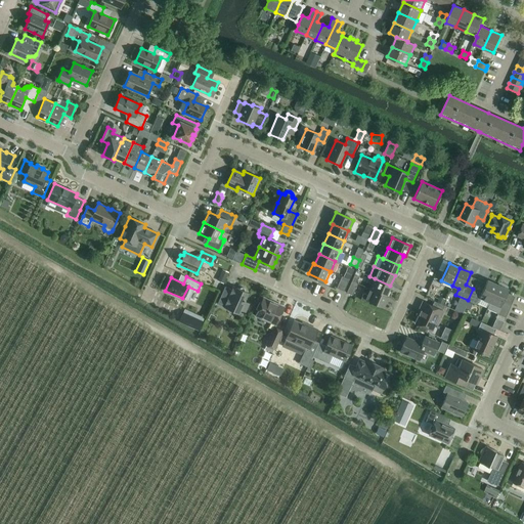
[(349,279),(344,277),(342,282),(339,281),(336,288),(344,291),(349,279)]
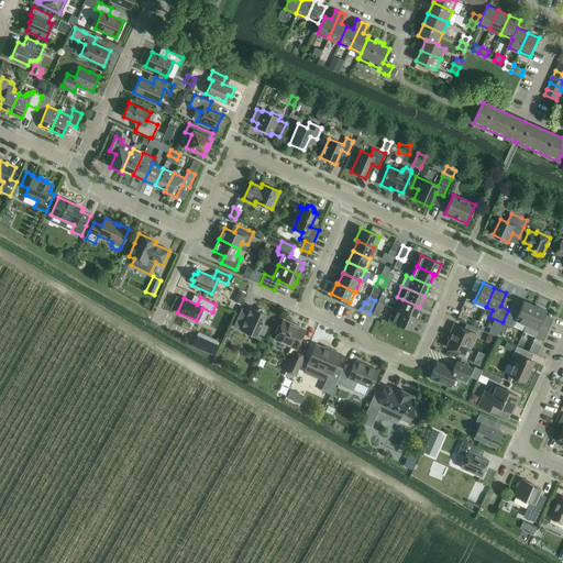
[(415,318),(419,307),(403,299),(397,310),(415,318)]
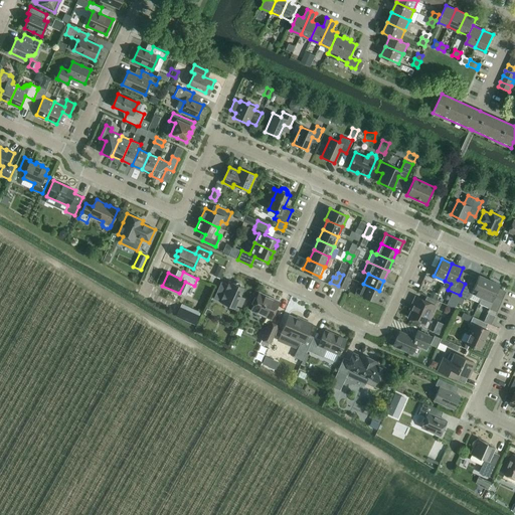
[(481,297),(489,280),(479,275),(473,287),(465,284),(460,295),(468,299),(471,293),(481,297)]
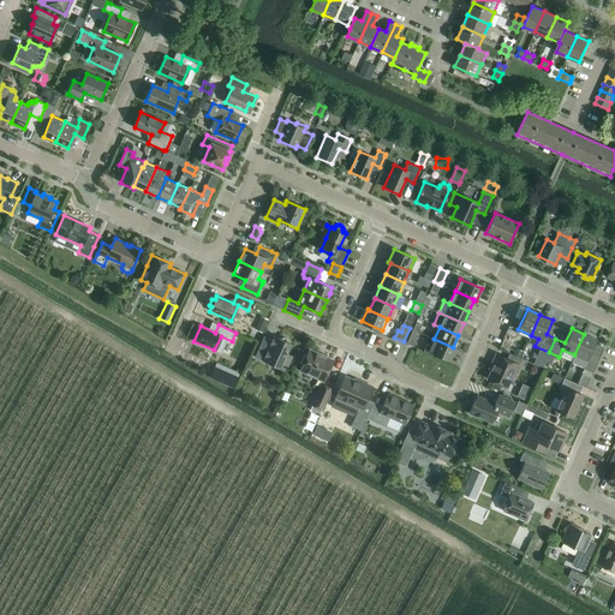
[(413,346),(418,335),(419,333),(418,332),(412,329),(406,344),(413,346)]
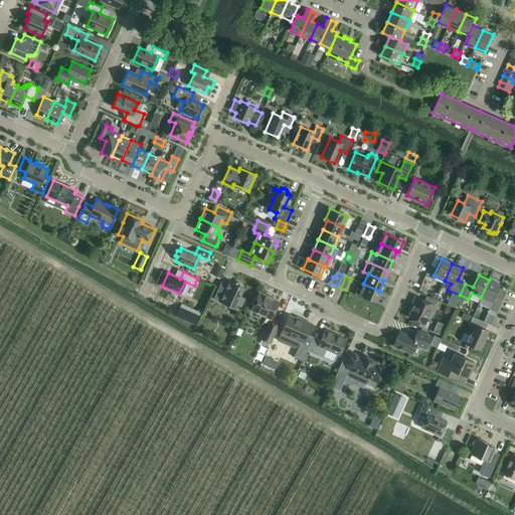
[(499,285),(489,280),(481,297),(478,304),(489,308),(487,312),(495,316),(502,300),(494,296),(499,285)]
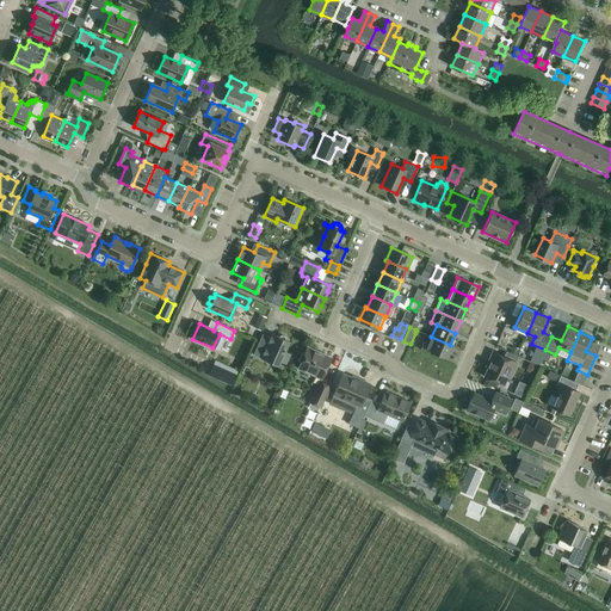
[(278,337),(277,337),(271,333),(270,338),(261,334),(253,355),(266,359),(267,356),(285,364),(290,353),(284,351),(289,341),(285,339),(285,338),(284,335),(282,334),(279,335),(278,337)]
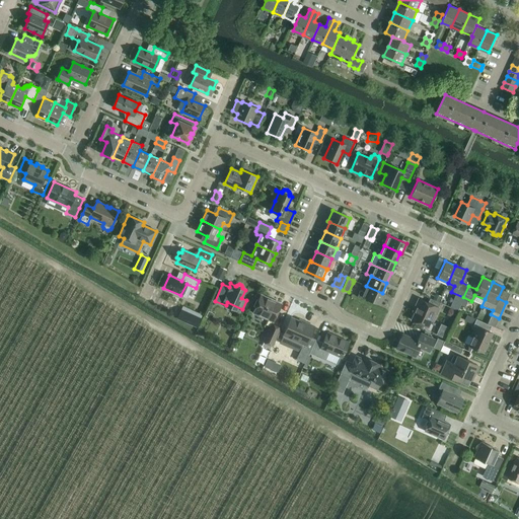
[(382,293),(366,286),(363,292),(359,290),(357,296),(361,298),(362,296),(379,304),(384,293),(382,293)]
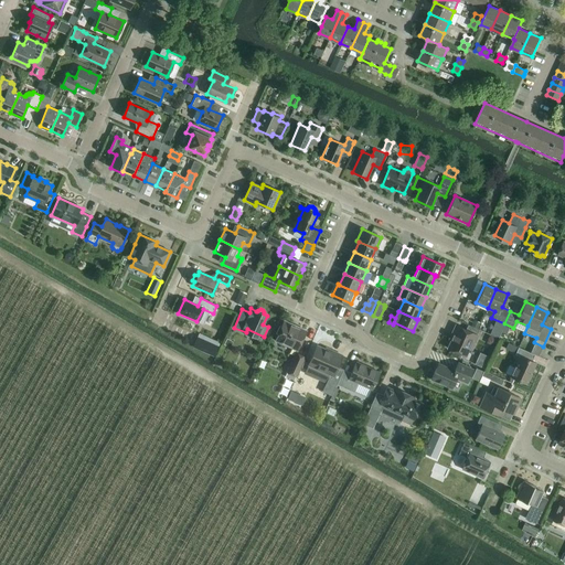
[(297,350),(299,343),(305,333),(295,329),(296,327),(284,321),(279,331),(275,340),(297,350)]
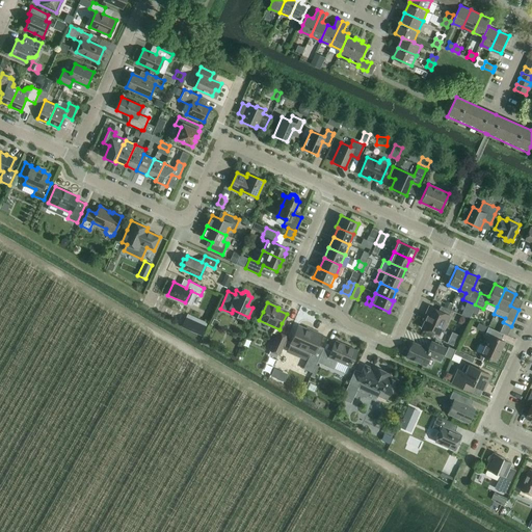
[(451,311),(441,306),(439,310),(429,306),(426,313),(428,314),(421,327),(437,335),(441,327),(443,328),(449,315),(448,315),(451,311)]
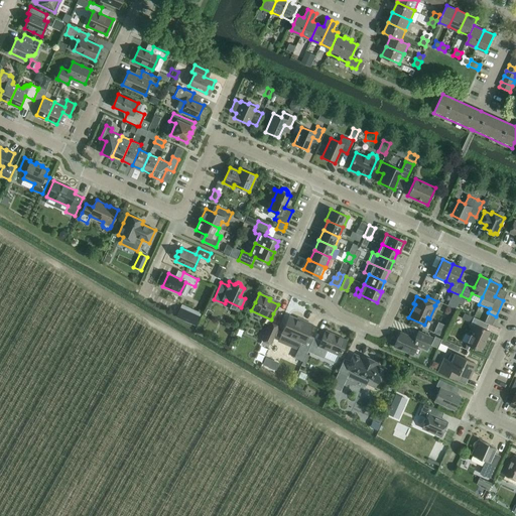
[(200,311),(181,303),(176,315),(196,325),(201,312),(200,311)]
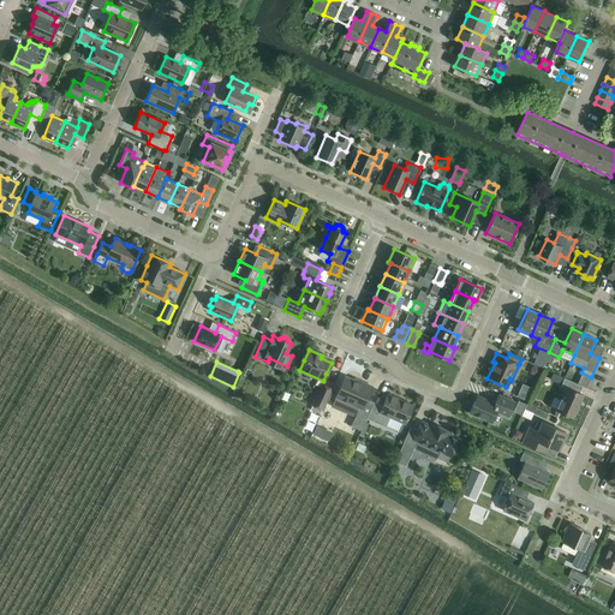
[(537,377),(541,369),(533,365),(530,372),(537,377)]
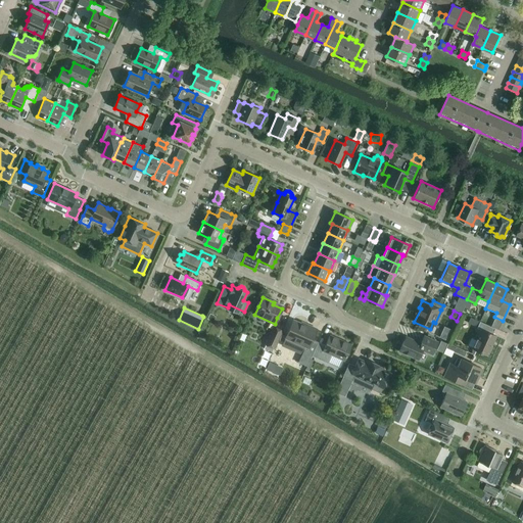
[(474,318),(483,322),(486,317),(477,313),(474,318)]
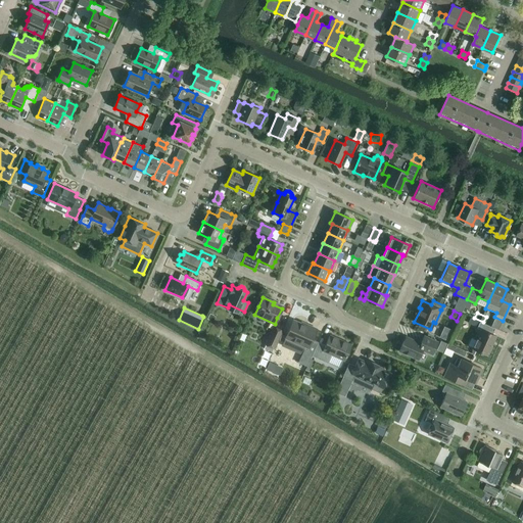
[(306,326),(293,320),(285,337),(305,346),(298,362),(306,366),(312,355),(318,341),(312,339),(317,329),(307,325),(306,326)]
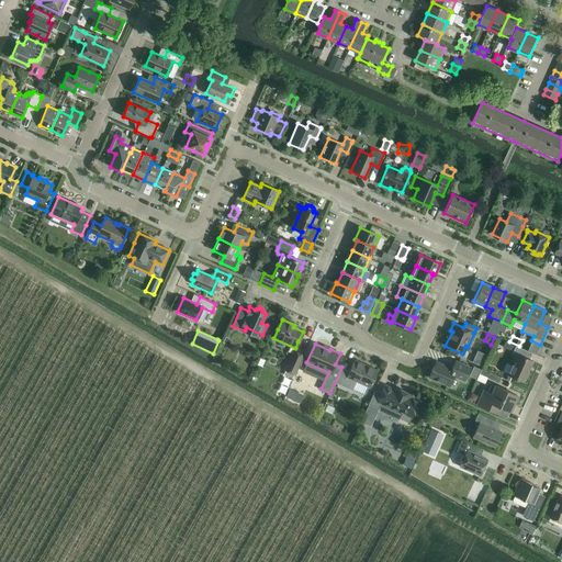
[(524,381),(532,361),(529,359),(531,352),(515,345),(513,352),(517,355),(508,374),(524,381)]
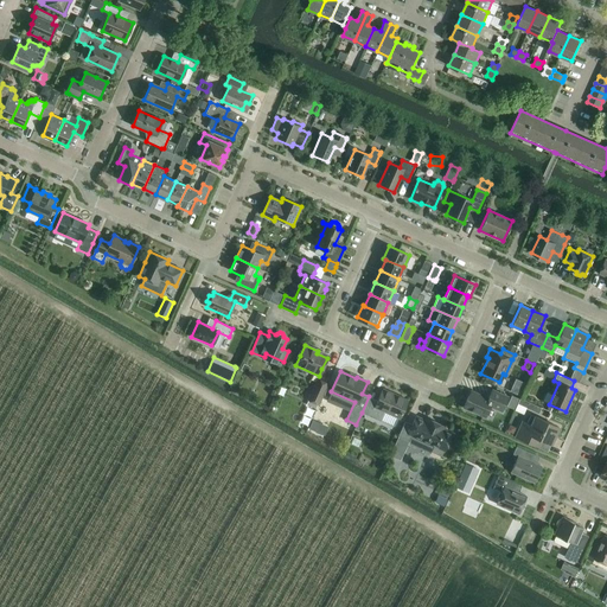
[(314,411),(318,404),(327,383),(318,379),(305,407),(314,411)]
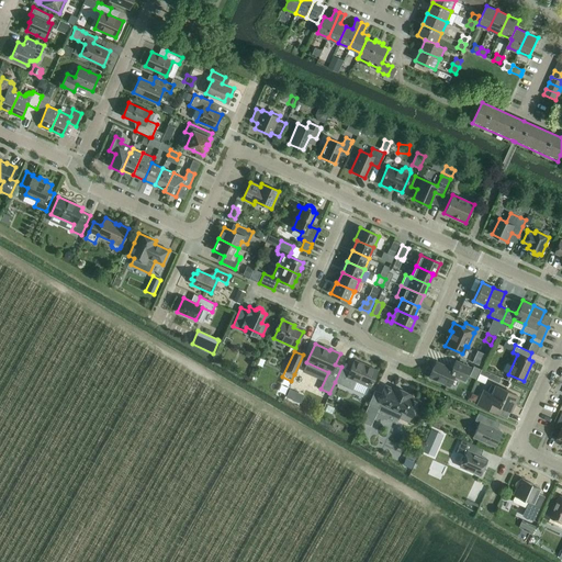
[(373,380),(378,370),(355,360),(349,371),(341,367),(335,382),(351,390),(356,381),(370,388),(373,380)]
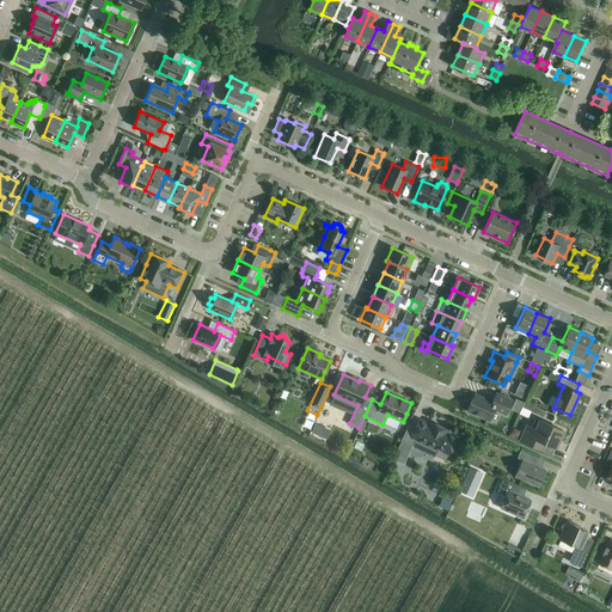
[(506,415),(512,399),(496,392),(493,402),(475,393),(466,411),(489,421),(494,409),(506,415)]
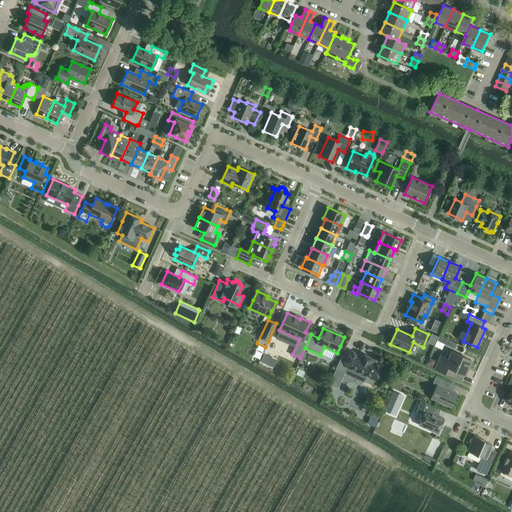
[(447,344),(451,334),(445,332),(441,342),(447,344)]
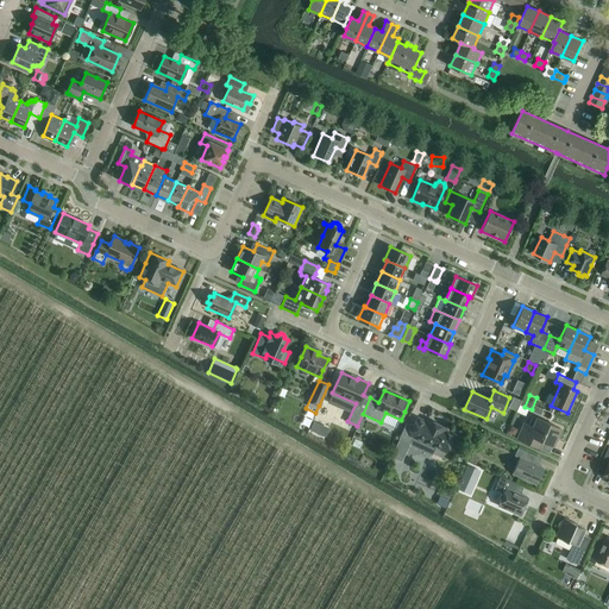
[(525,422),(518,438),(523,440),(534,445),(538,438),(552,445),(560,428),(550,424),(537,418),(532,415),(528,425),(525,422)]
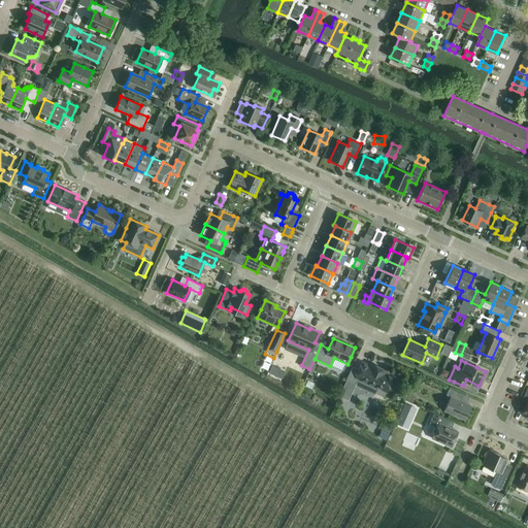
[(370,366),(361,362),(358,369),(352,366),(348,375),(345,380),(356,384),(358,378),(377,388),(374,393),(384,397),(386,392),(387,392),(394,377),(385,373),(386,370),(371,363),(370,366)]
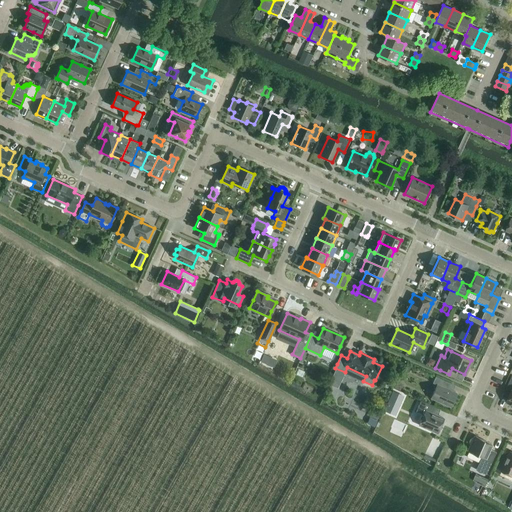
[(450,406),(456,393),(440,386),(443,380),(435,376),(432,383),(436,385),(431,398),(450,406)]
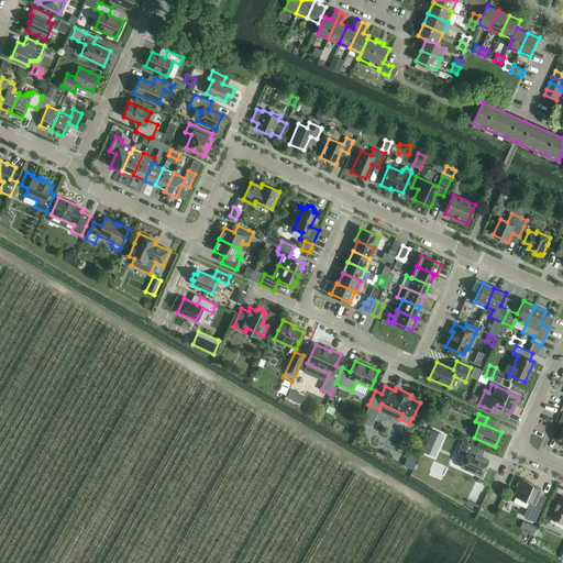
[(433,432),(424,452),(434,456),(443,437),(433,432)]
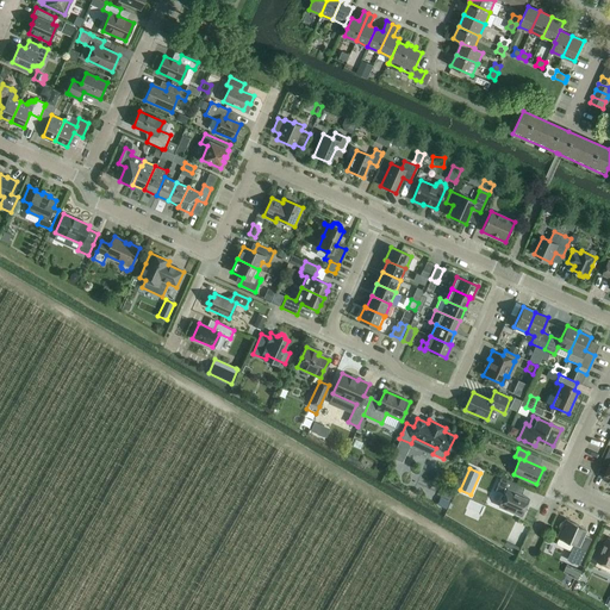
[(521,516),(528,498),(512,492),(516,484),(505,479),(500,477),(496,490),(504,495),(499,506),(521,516)]
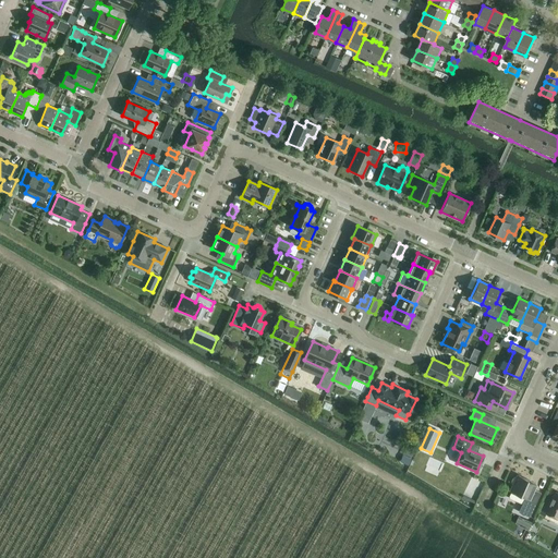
[(530,480),(518,475),(517,477),(516,477),(513,477),(513,478),(512,480),(512,482),(512,483),(513,484),(510,490),(512,492),(509,498),(523,504),(519,511),(531,517),(542,493),(535,489),(536,485),(529,482),(530,480)]
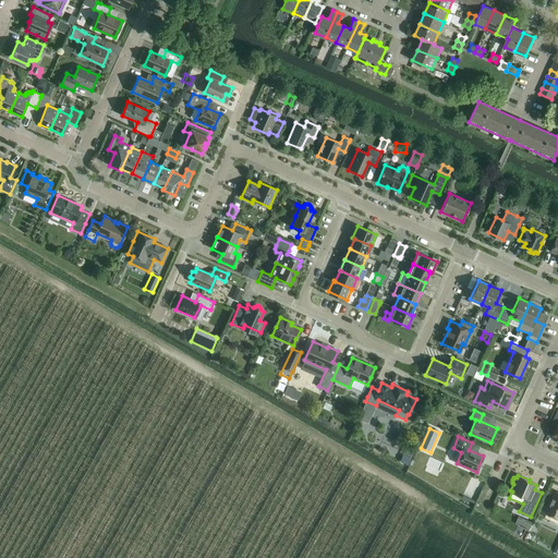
[(557,493),(556,492),(546,513),(557,518),(557,493)]
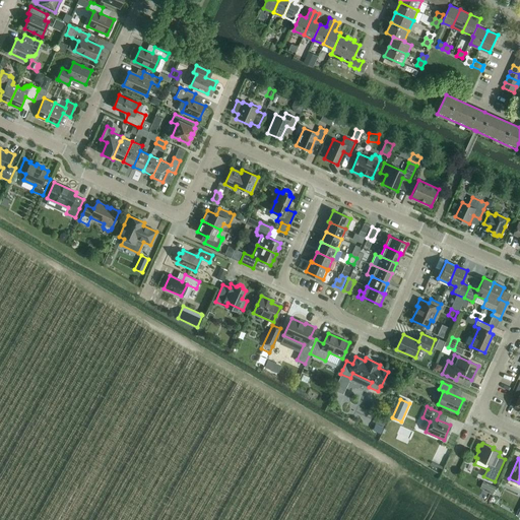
[(494,495),(497,486),(483,481),(481,486),(494,495)]
